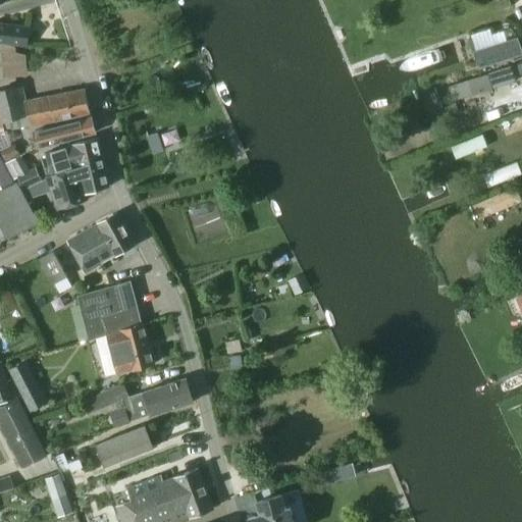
[(31,27),(0,22),(0,43),(28,47),(31,27)]
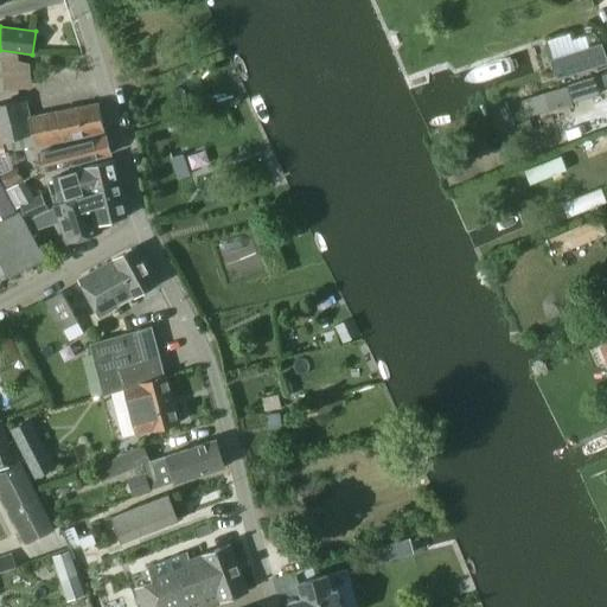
[(606,40),(558,57),(566,77),(606,64),(606,40)]
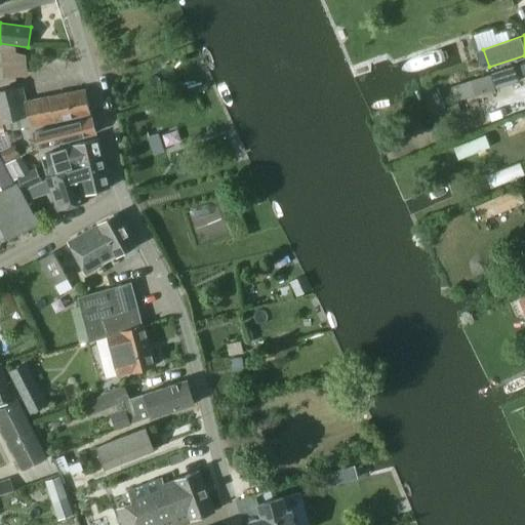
[(16,52),(15,47),(0,44),(0,82),(6,82),(5,79),(29,77),(27,55),(16,52)]
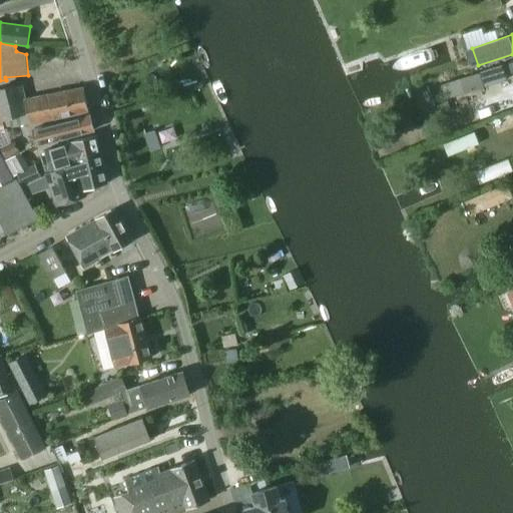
[(449,97),(511,78),(507,63),(445,82),(449,97)]
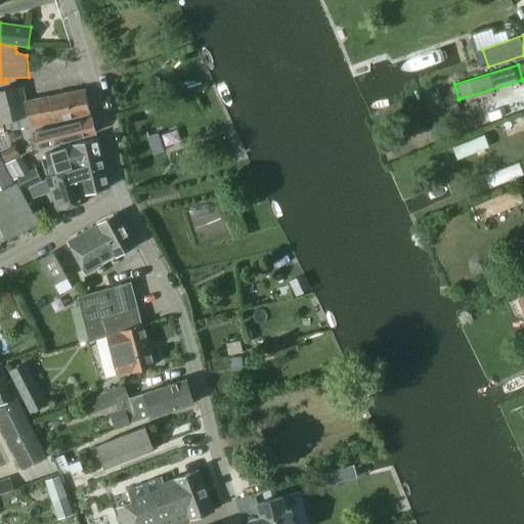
[(86,90),(50,98),(49,95),(26,100),(23,86),(0,91),(0,123),(2,124),(3,132),(31,127),(31,128),(55,123),(54,121),(91,114),(86,90)]
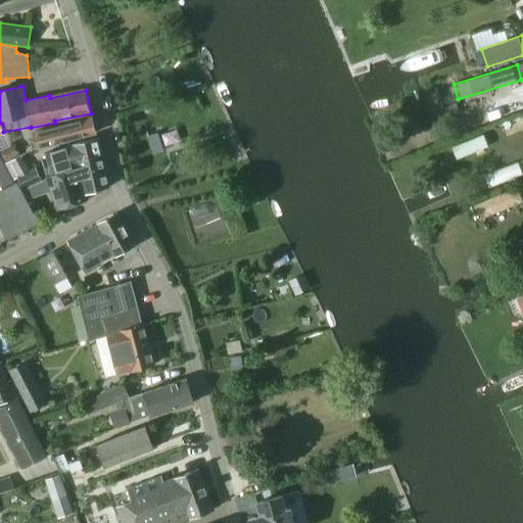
[(92,117),(47,130),(46,128),(32,131),(37,149),(51,146),(51,144),(96,133),(92,117)]
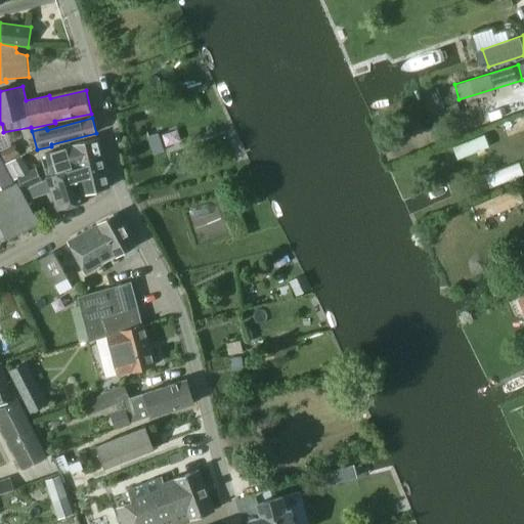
[(489,135),(453,143),(456,157),(492,147),(489,135)]
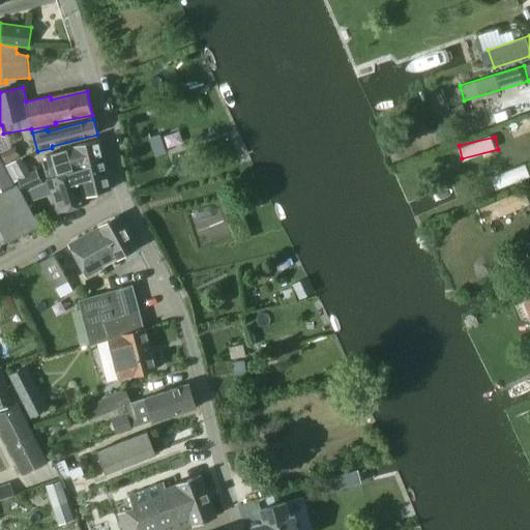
[(99,141),(75,146),(46,155),(47,157),(41,158),(47,176),(52,175),(53,178),(81,169),(78,160),(102,153),(99,141)]
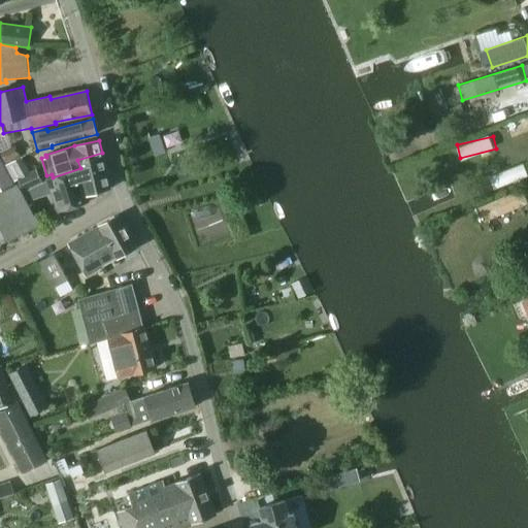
[(0,153),(6,163),(20,156),(14,145),(0,153)]
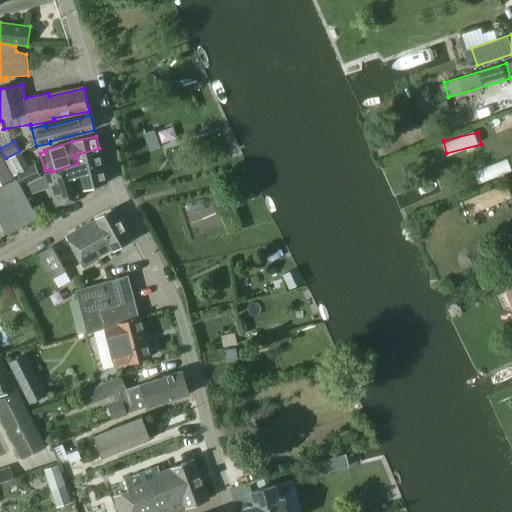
[(78,163),(51,172),(50,173),(62,209),(87,195),(85,189),(107,183),(99,148),(75,155),(78,163)]
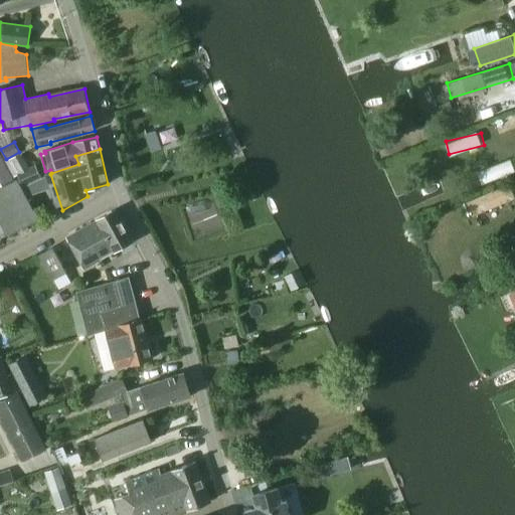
[(39,219),(18,179),(14,181),(0,155),(0,231),(2,236),(39,219)]
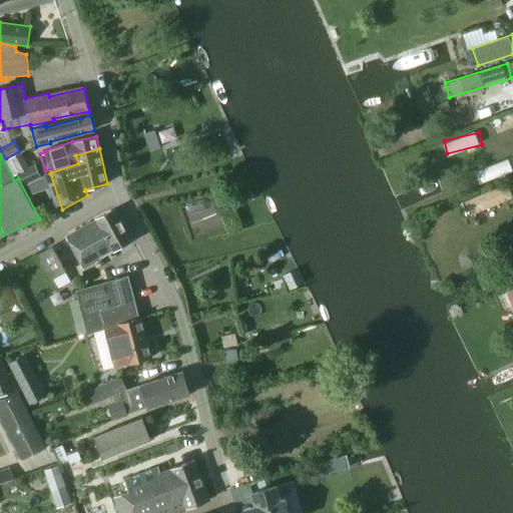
[(512,161),(512,160),(472,168),(475,180),(512,172),(512,161)]
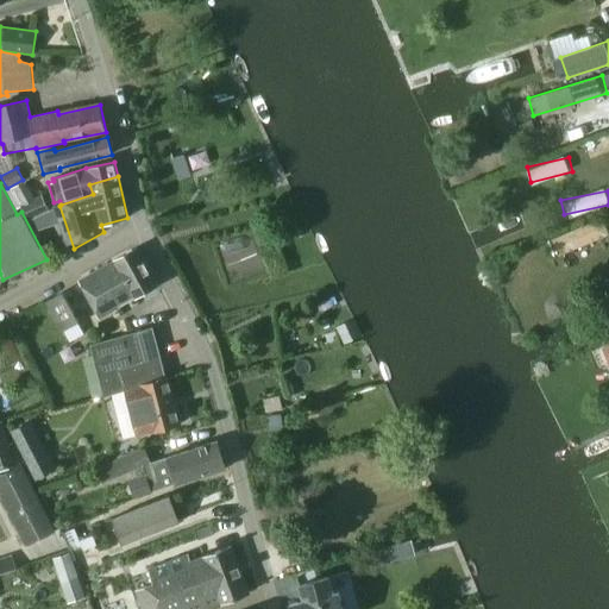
[(42,195),(20,206),(27,220),(49,211),(42,195)]
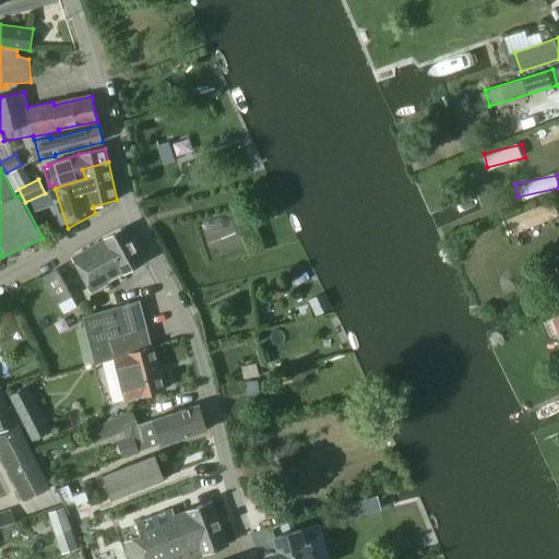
[(30,213),(44,207),(40,195),(25,202),(24,203),(30,213)]
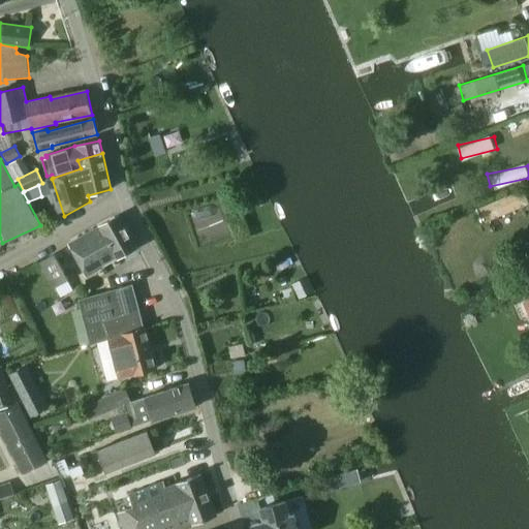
[(136,248),(119,216),(99,226),(100,228),(70,245),(88,276),(103,267),(103,266),(136,248)]
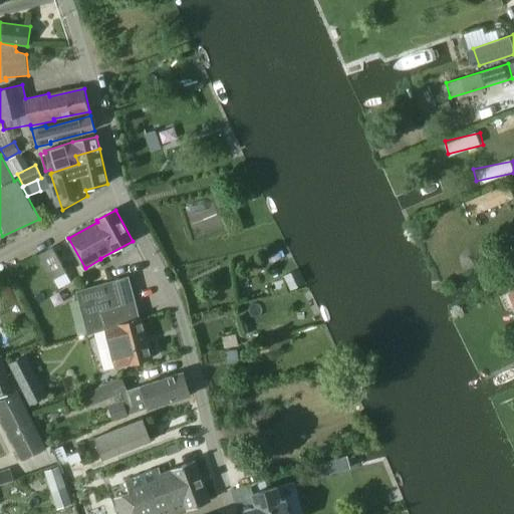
[(68,272),(53,247),(38,256),(52,281),(53,280),(58,288),(70,282),(66,273),(68,272)]
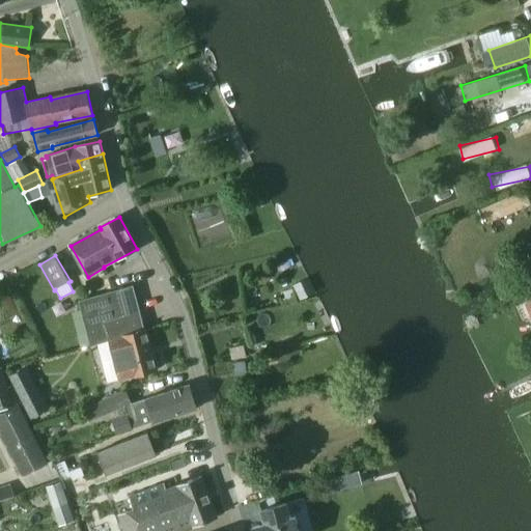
[(91,345),(109,341),(119,381),(135,376),(134,375),(157,369),(146,330),(145,330),(134,285),(79,301),(91,345)]
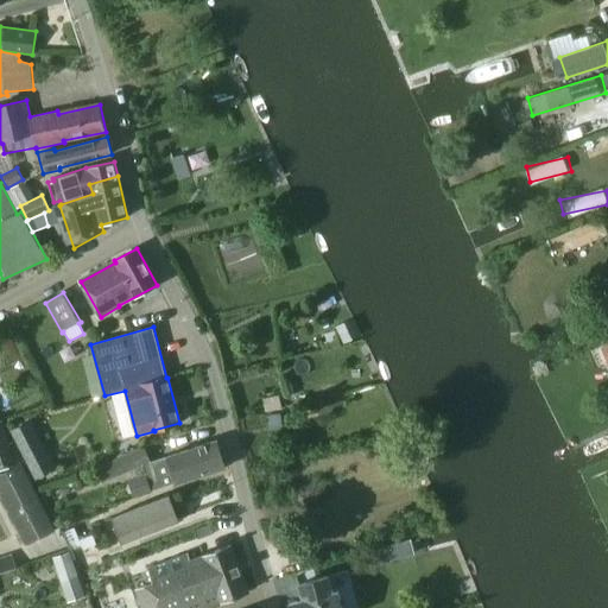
[(23,445),(38,476),(46,473),(52,469),(37,438),(30,442),(23,445)]
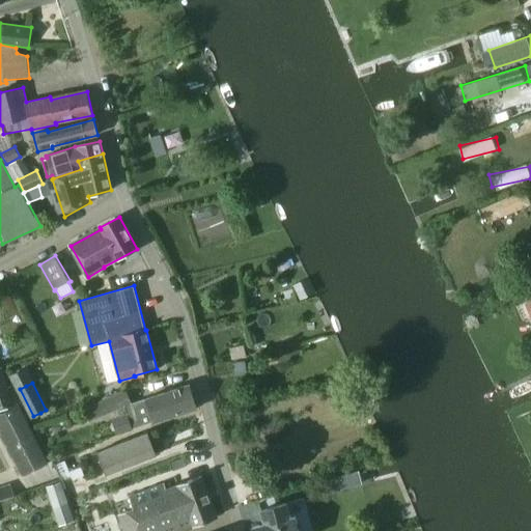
[(7,387),(0,389),(0,410),(17,406),(10,386),(7,387)]
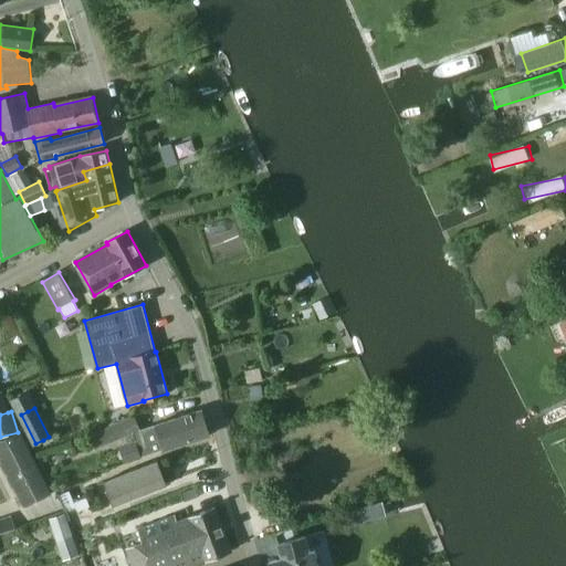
[(134,416),(90,435),(96,450),(133,435),(135,442),(140,459),(166,450),(209,436),(210,436),(202,411),(158,425),(140,430),(134,416)]
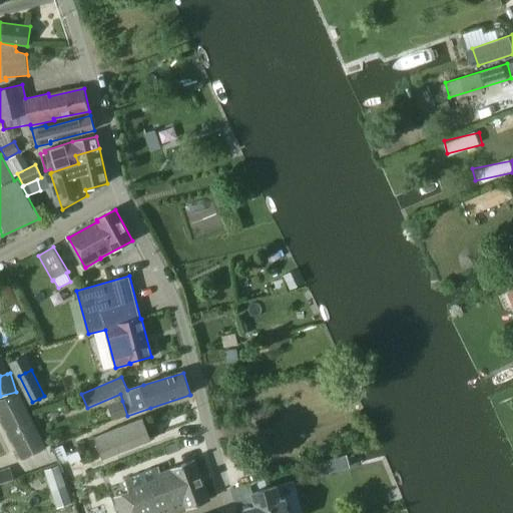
[(0,400),(0,417),(22,461),(46,448),(18,392),(0,400)]
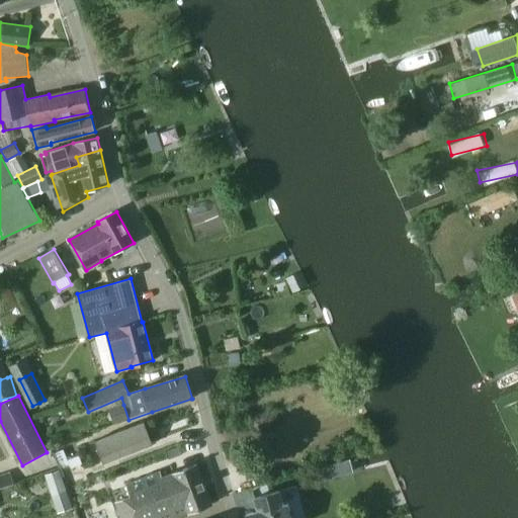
[(151,419),(95,441),(106,466),(161,443),(151,419)]
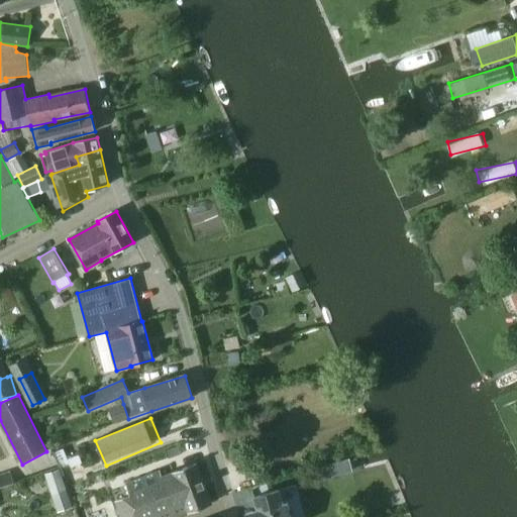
[(161,476),(160,472),(127,484),(126,484),(131,496),(131,497),(138,516),(174,516),(189,511),(211,503),(196,464),(175,473),(162,478),(161,476)]
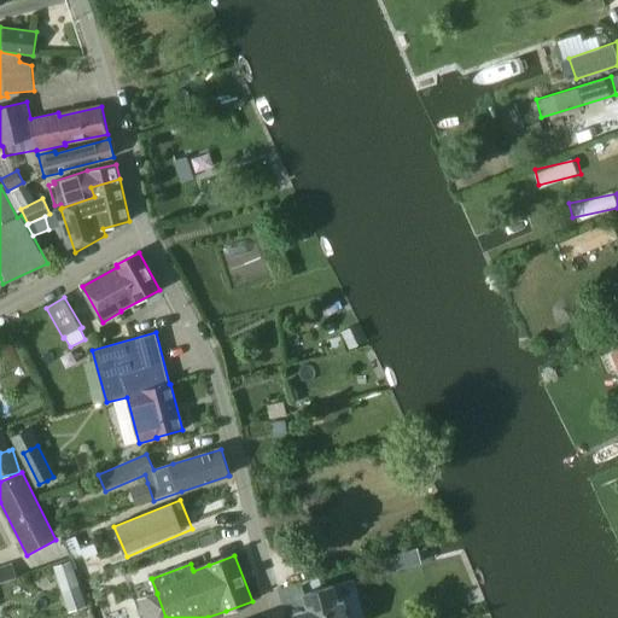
[(69,561),(53,566),(60,589),(76,584),(69,561)]
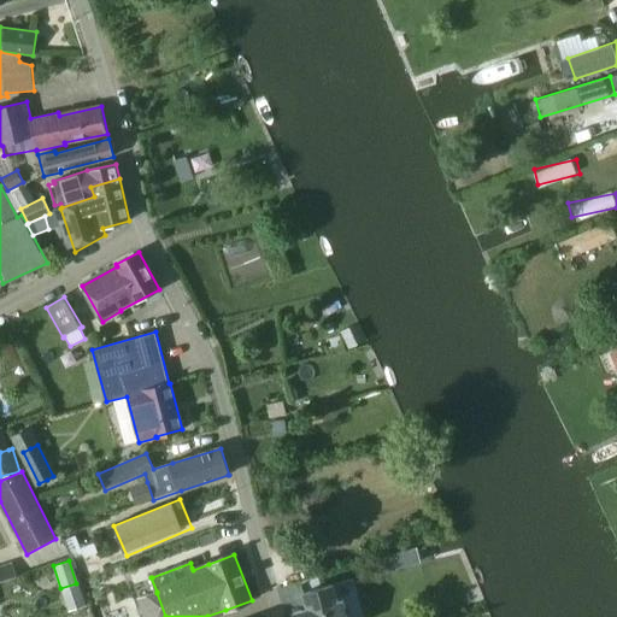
[(307,610),(295,613),(295,616),(347,616),(344,600),(338,601),(335,591),(325,593),(304,599),(307,610)]
